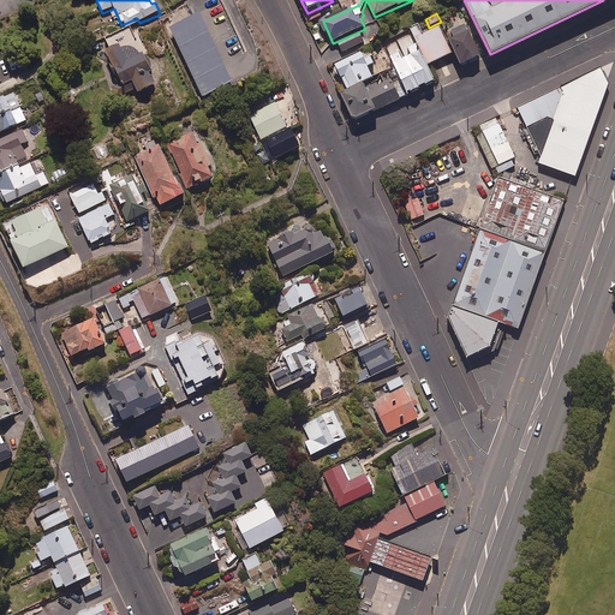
[(233,85),(201,16),(171,30),(204,100),(233,85)]
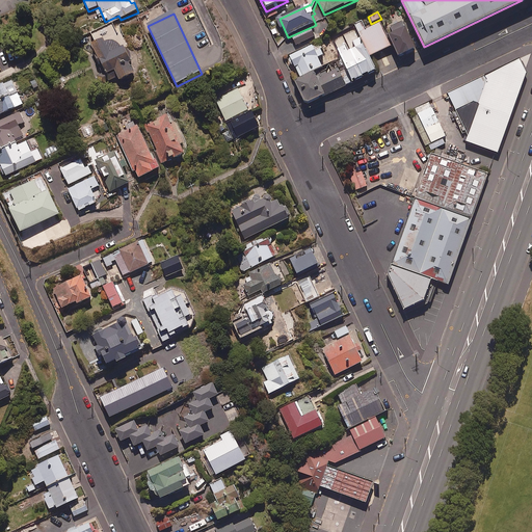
[(417,52),(399,15),(393,17),(396,24),(386,28),(400,59),(417,52)]
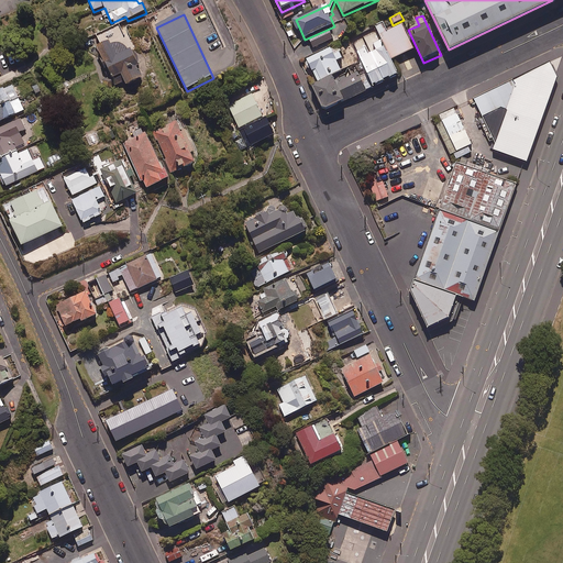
[(384,22),(376,25),(379,34),(388,31),(384,22)]
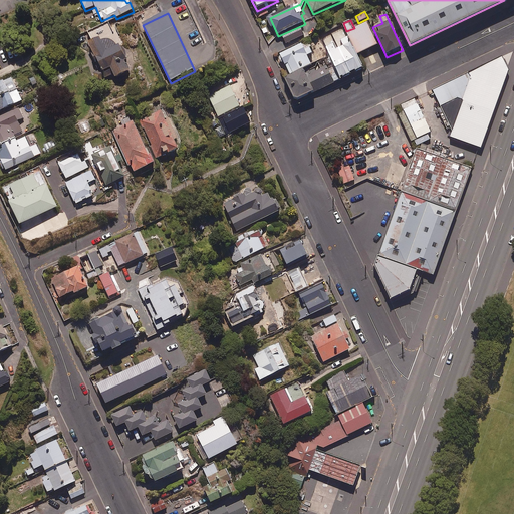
[(378,45),(367,22),(347,32),(358,55),(378,45)]
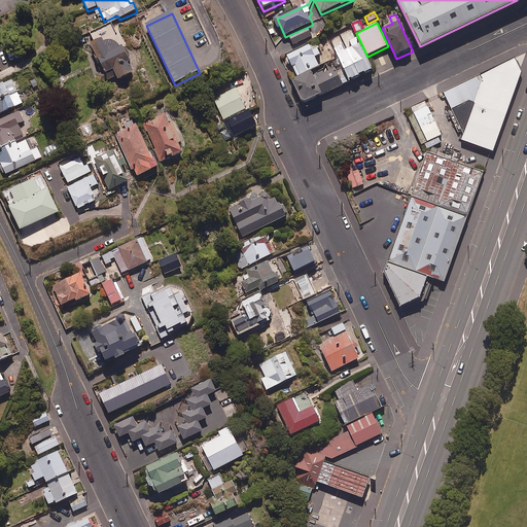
[(350,24),(336,30),(339,36),(352,30),(350,24)]
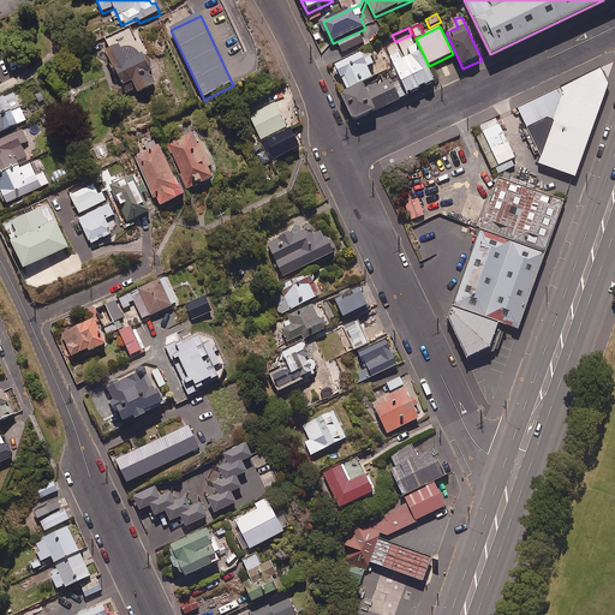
[(405,53),(422,93),(436,85),(419,47),(405,53)]
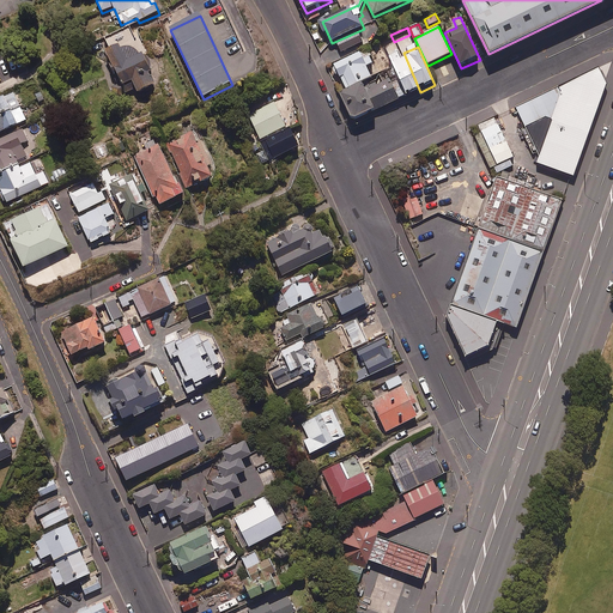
[(141,58),(139,55),(134,50),(127,48),(107,56),(117,82),(114,84),(119,97),(137,90),(139,95),(157,87),(151,76),(153,70),(151,64),(147,59),(144,56),(141,58)]
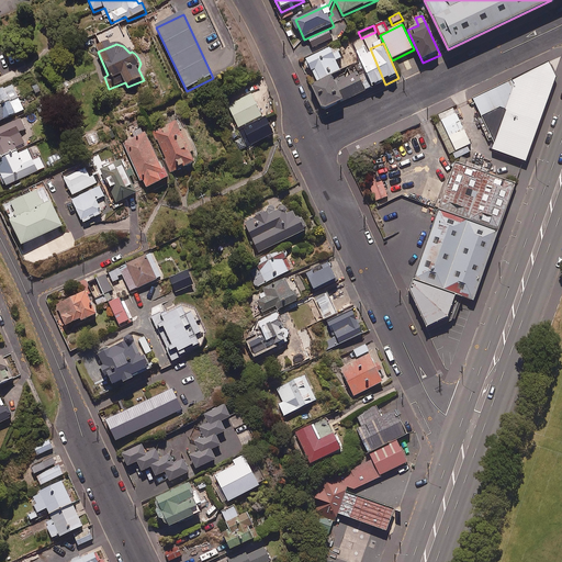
[(344,102),(336,85),(333,78),(341,74),(336,63),(343,59),(337,46),(304,60),(308,70),(312,69),(318,85),(314,87),(325,113),(345,104),(344,102)]
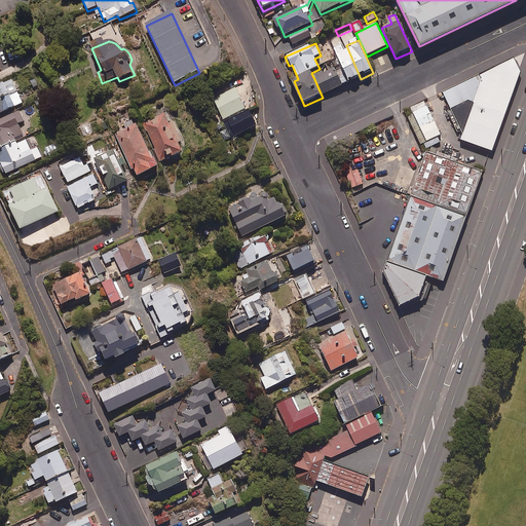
[(344,70),(350,83),(361,79),(346,45),(336,49),(344,70)]
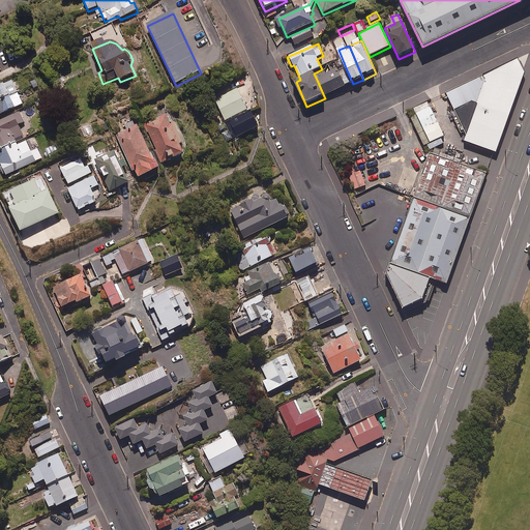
[(467,138),(500,150),(525,85),(529,67),(529,53),(452,90),(470,130),(467,138)]
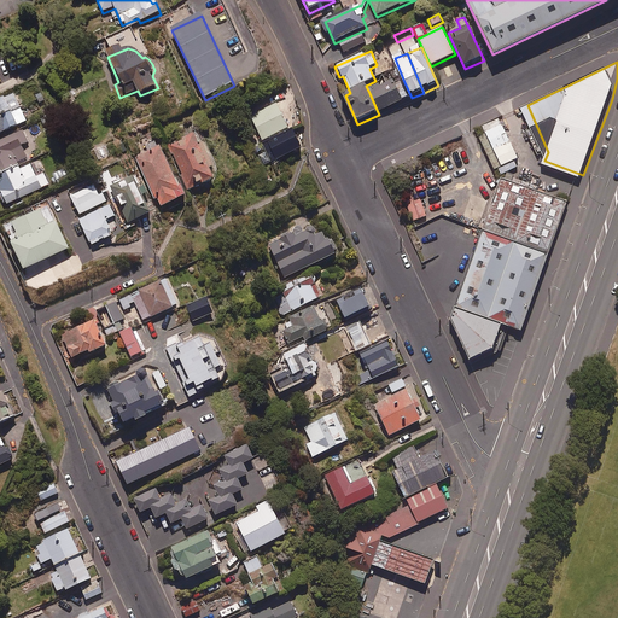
[(412,98),(404,82),(395,86),(392,82),(369,93),(378,112),(412,98)]
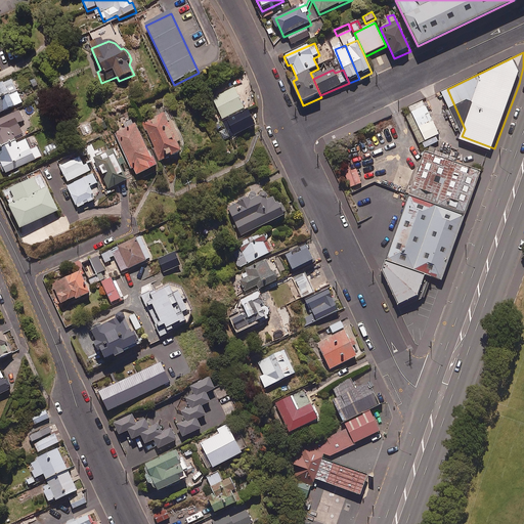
[(0,87),(0,116),(24,104),(12,82),(0,87)]
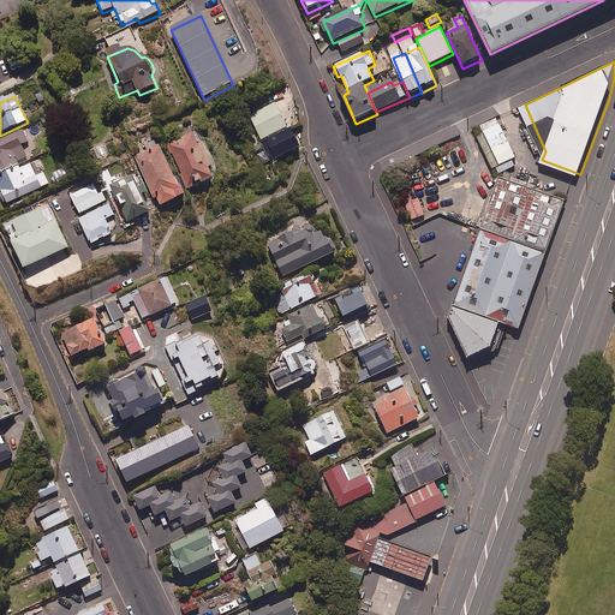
[(286,127),(275,103),(250,114),(261,138),(286,127)]
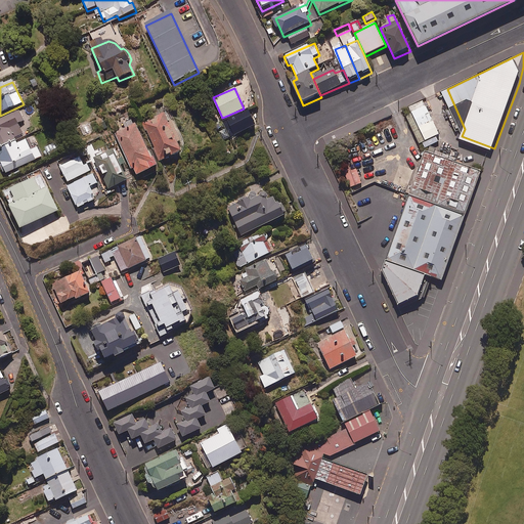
[(439,135),(423,100),(409,107),(426,141),(439,135)]
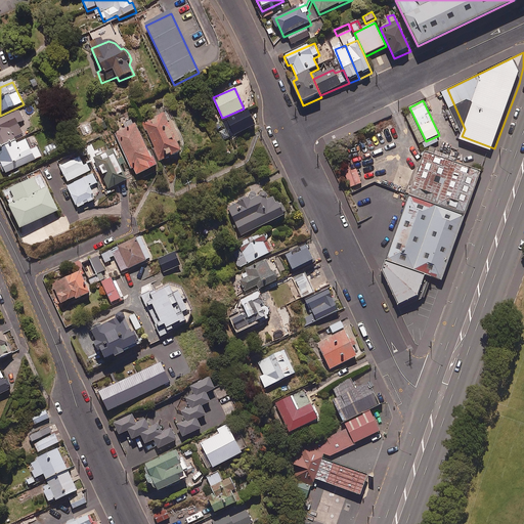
[(25,121),(19,112),(0,121),(0,163),(5,174),(42,157),(37,145),(39,144),(34,134),(25,138),(18,124),(25,121)]
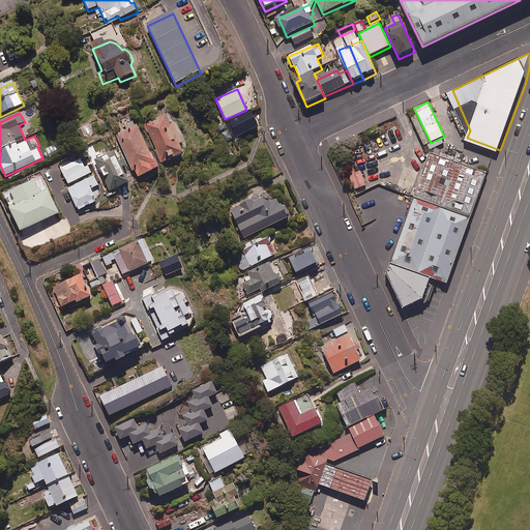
[(259,129),(252,113),(227,124),(233,140),(259,129)]
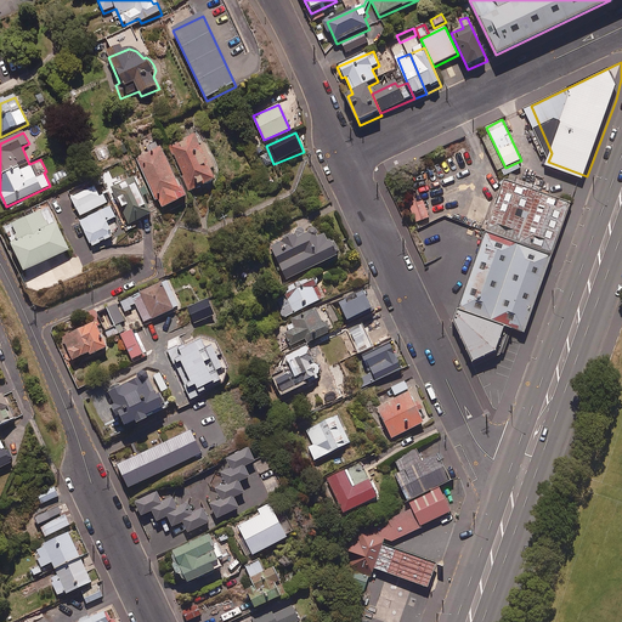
[(191,193),(216,182),(213,173),(216,173),(205,147),(202,148),(197,135),(171,146),(191,193)]
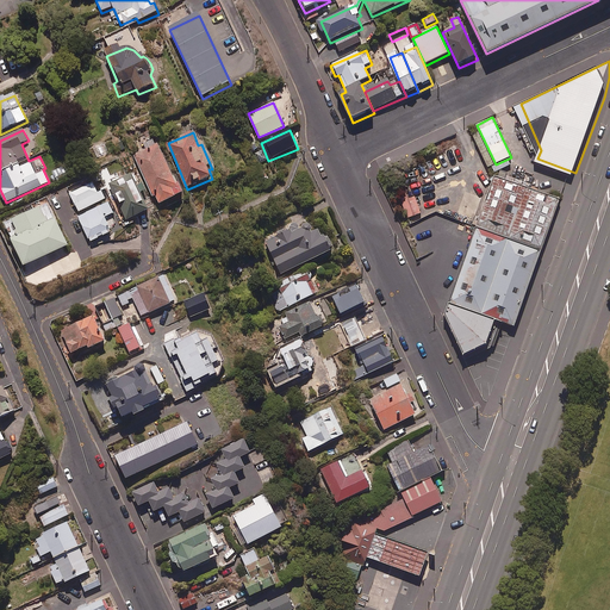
[(159,145),(135,156),(154,199),(156,198),(160,206),(181,197),(159,145)]
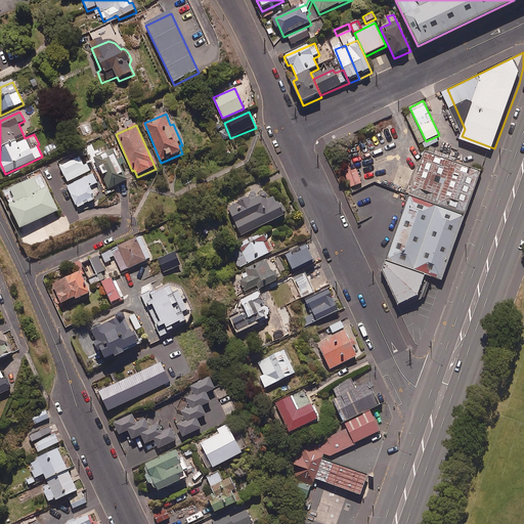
[(54,142),(42,149),(46,158),(58,150),(54,142)]
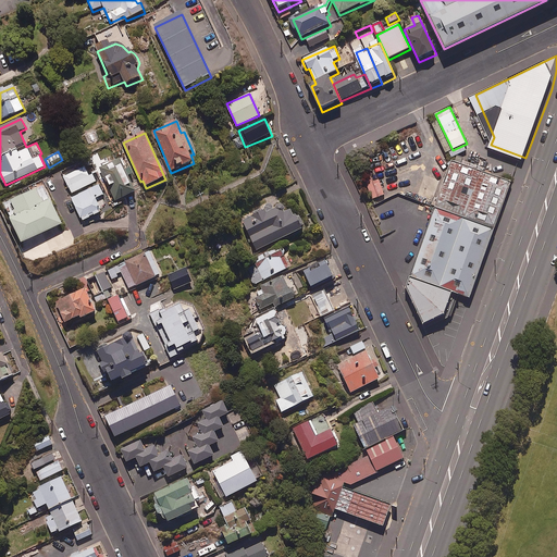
[(441,206),(497,227),(515,180),(458,159),(441,206)]
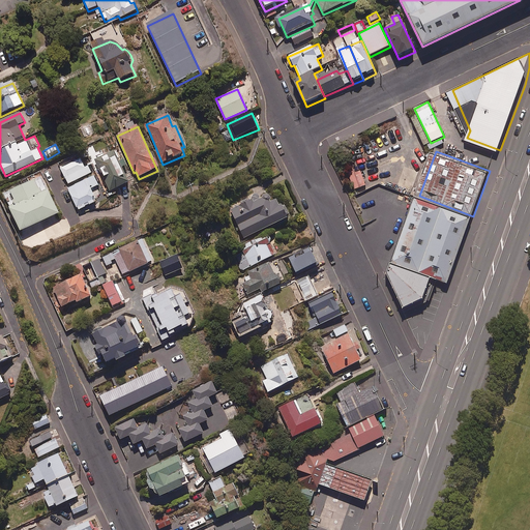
[(124,168),(122,162),(120,163),(116,152),(95,162),(109,193),(129,183),(123,169),(124,168)]
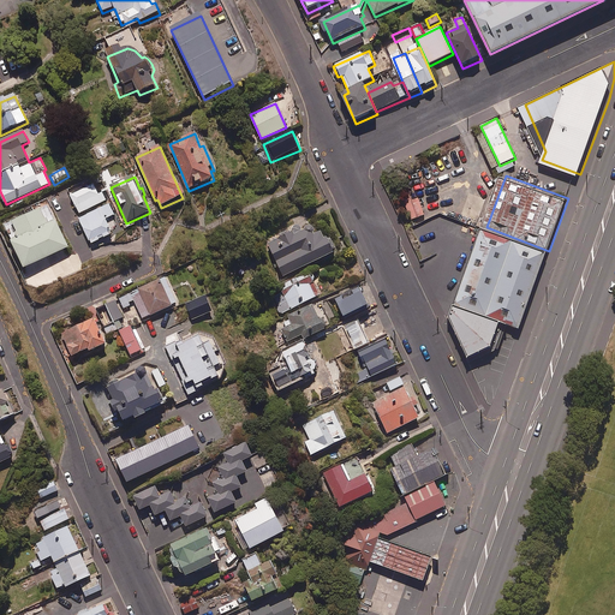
[(107,201),(99,184),(71,197),(79,215),(107,201)]
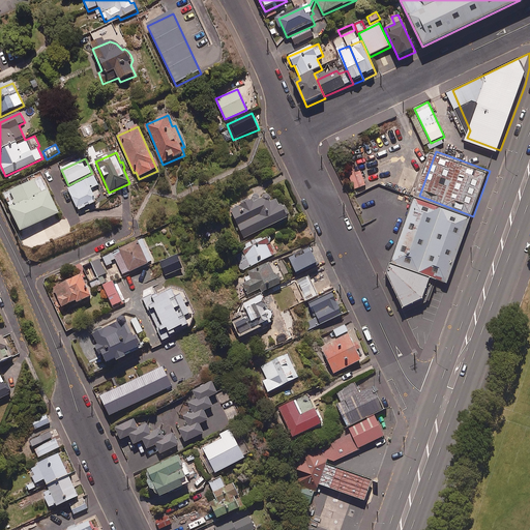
[(98,186),(94,177),(68,189),(79,211),(97,203),(91,189),(98,186)]
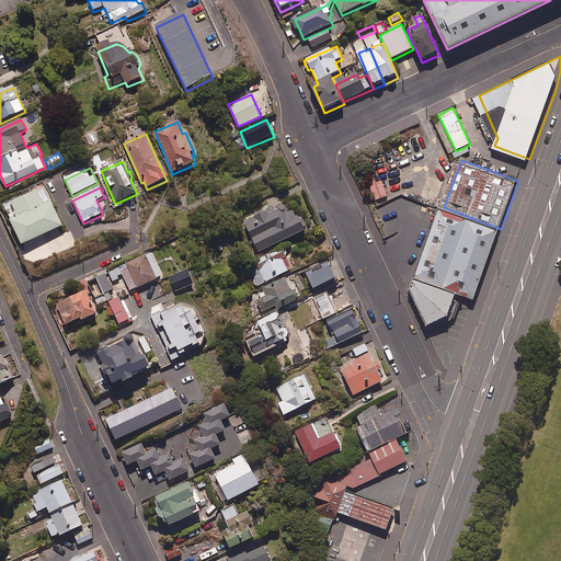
[(38,191),(14,204),(21,215),(11,220),(25,247),(67,224),(54,201),(46,204),(38,191)]
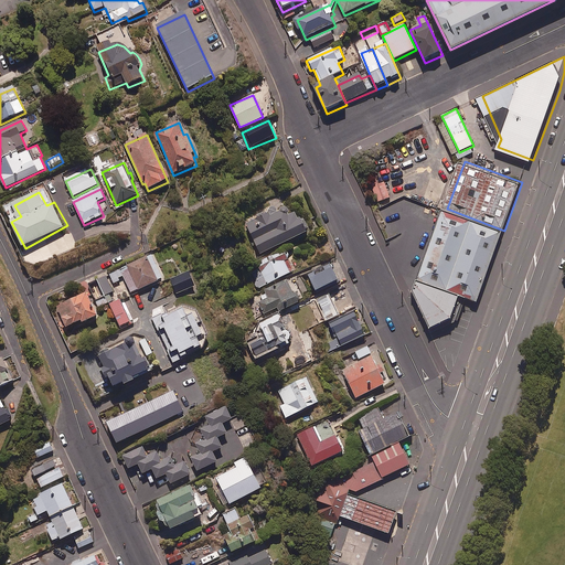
[(281,221),(275,206),(268,210),(270,215),(247,225),(260,255),(309,234),(299,213),(281,221)]
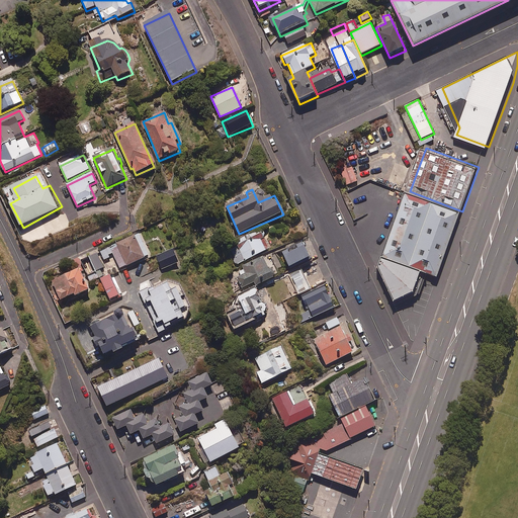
[(438,277),(462,211),(410,191),(385,257),(424,271),(438,277)]
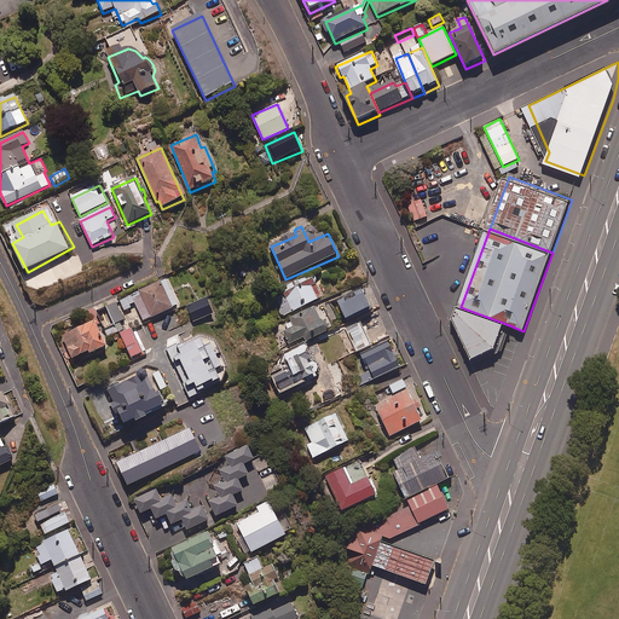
[(318,284),(314,276),(289,285),(290,288),(283,291),(287,300),(278,304),(283,317),(318,302),(312,287),(318,284)]
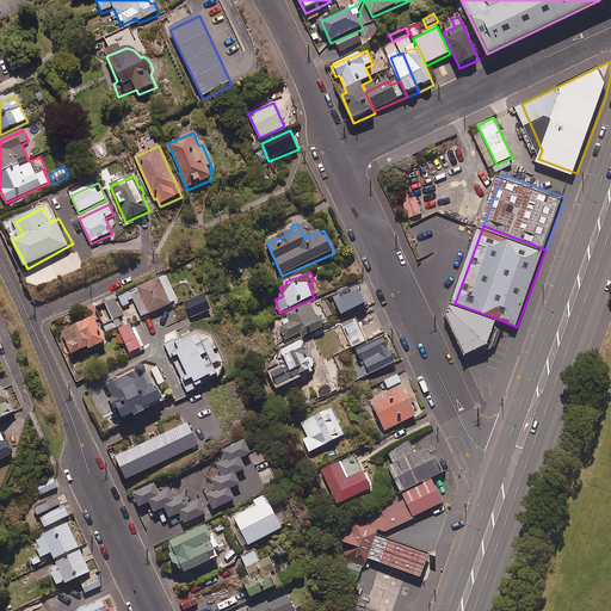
[(176,304),(165,277),(139,288),(140,291),(133,294),(143,318),(176,304)]
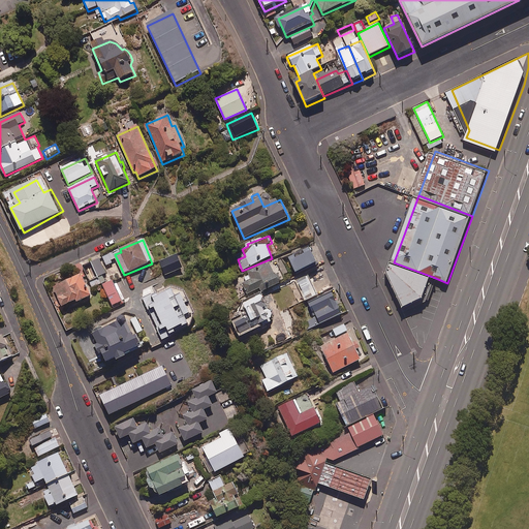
[(294,255),(288,257),(296,275),(318,266),(311,247),(302,251),(304,256),(297,259),(294,255)]
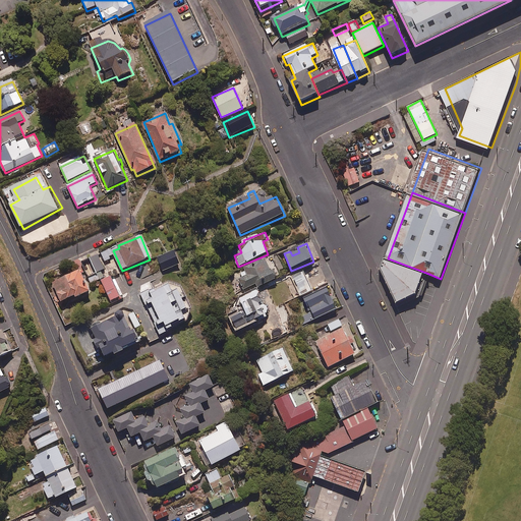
[(111,248),(102,252),(106,263),(111,261),(110,258),(114,256),(111,248)]
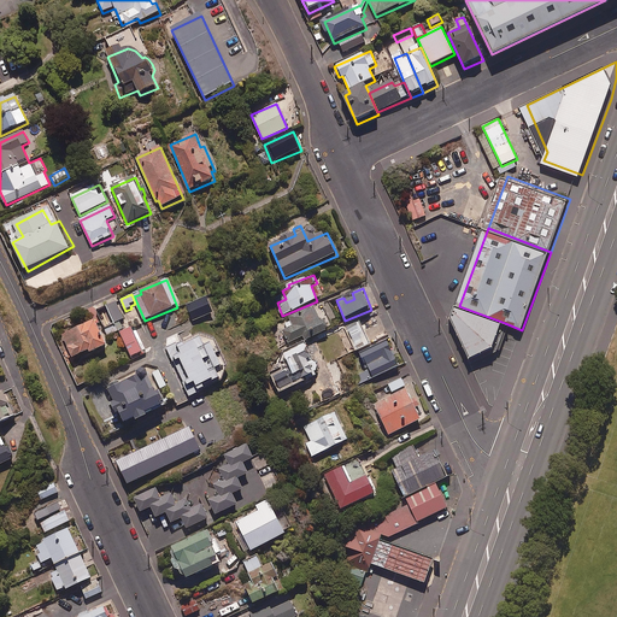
[(124,319),(116,304),(98,312),(109,336),(117,331),(113,324),(124,319)]
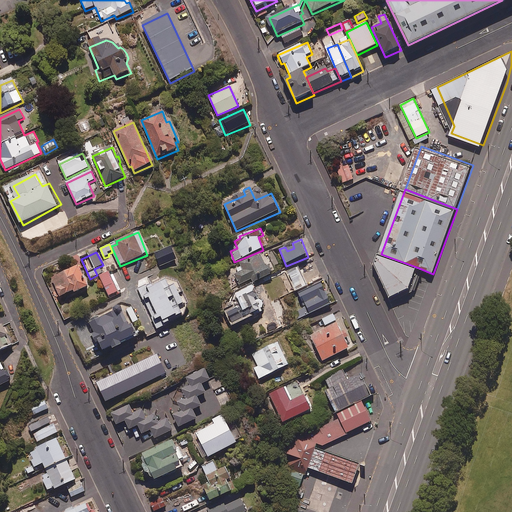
[(419,268),(381,254),(377,264),(392,297),(412,287),(419,268)]
